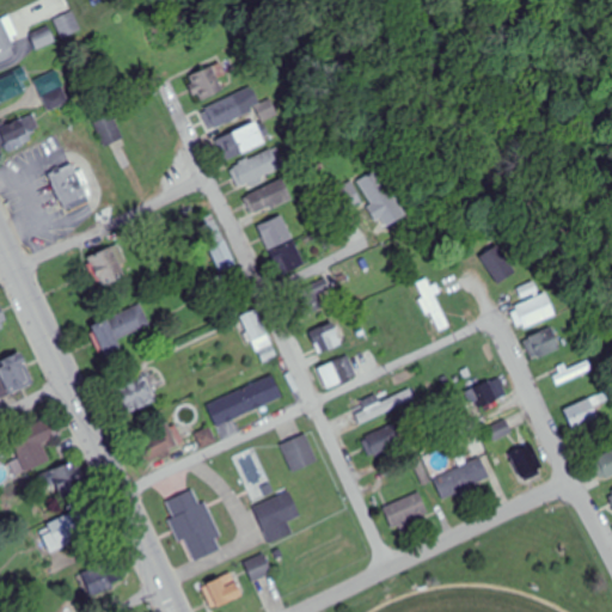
[(62,40),(81,31),(73,12),(55,19),(62,40)]
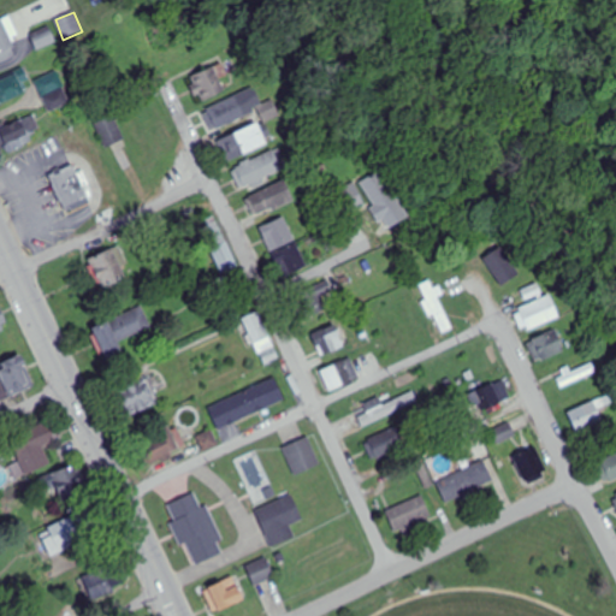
[(0,19),(0,64),(19,55),(1,19),(0,19)]
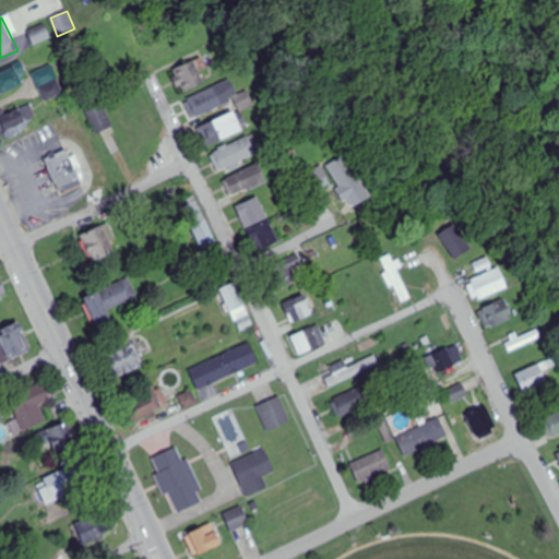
[(51,39),(45,24),(27,32),(34,46),(51,39)]
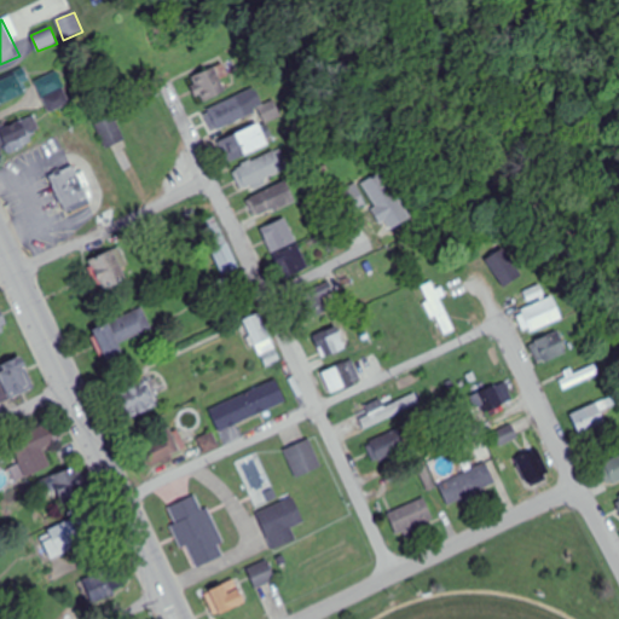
[(227,93),(223,69),(191,75),(196,100),(227,93)]
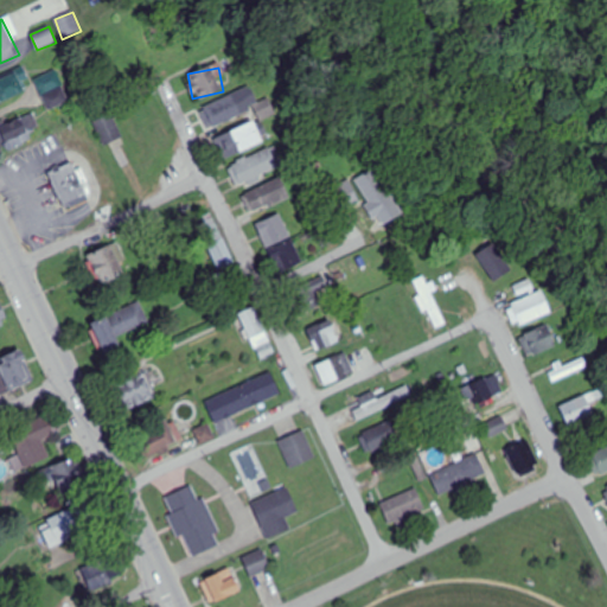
[(34,80),(48,112),(72,102),(59,70),(34,80)]
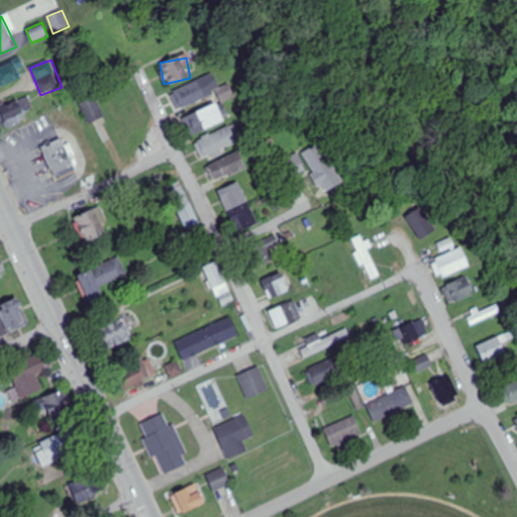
[(0,68),(0,87),(1,89),(22,79),(14,62),(0,68)]
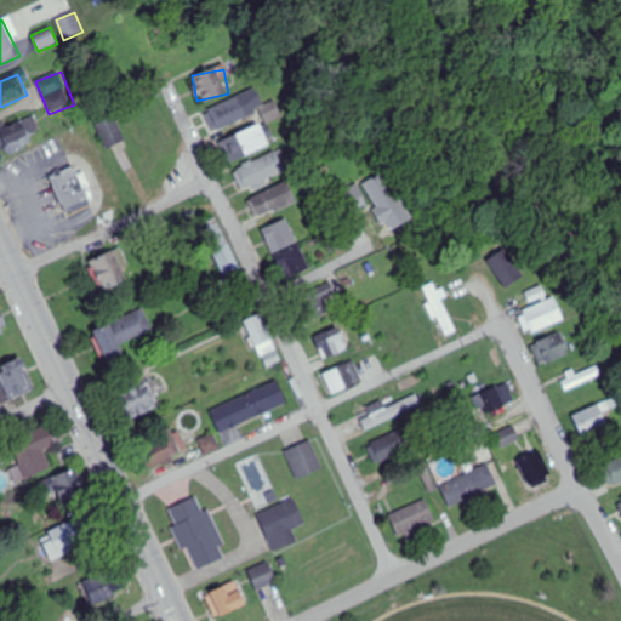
[(246,118),(237,97),(208,112),(217,131),(246,118)]
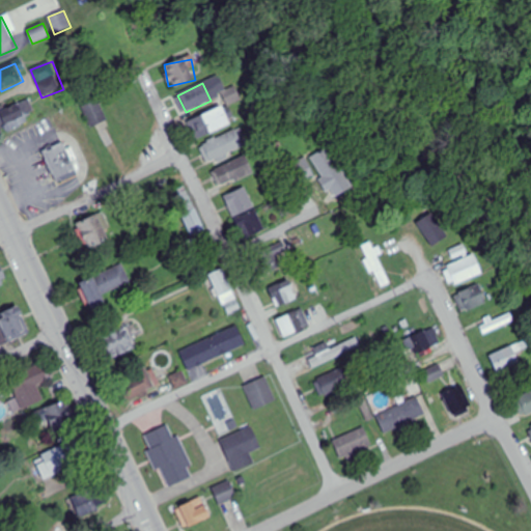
[(0,111),(0,115),(6,132),(37,120),(30,100),(0,111)]
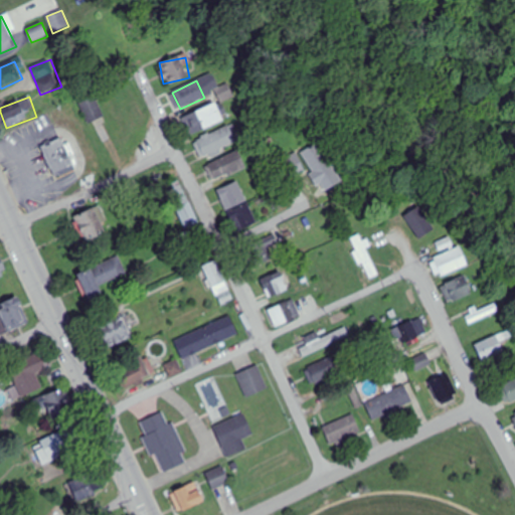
[(80,103),(88,124),(104,119),(97,98),(80,103)]
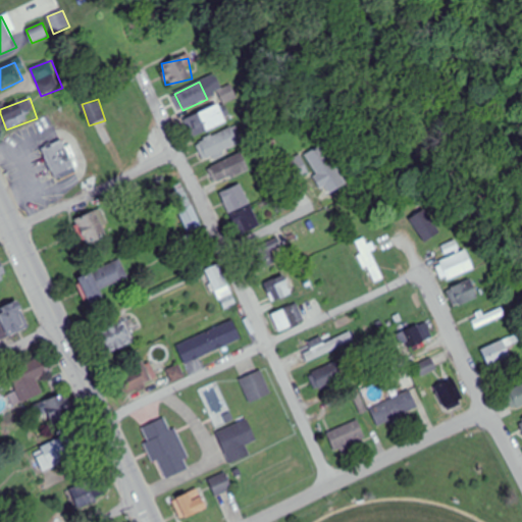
[(184,120),(193,139),(226,122),(218,104),(184,120)]
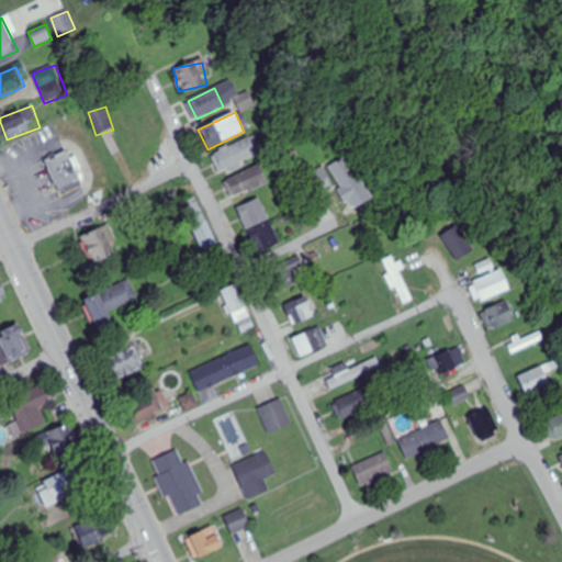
[(224,173),(261,157),(253,136),(214,154),(224,173)]
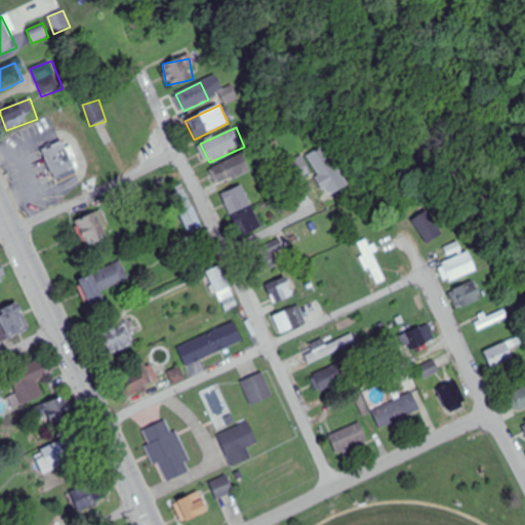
[(41,148),(55,179),(76,170),(62,138),(41,148)]
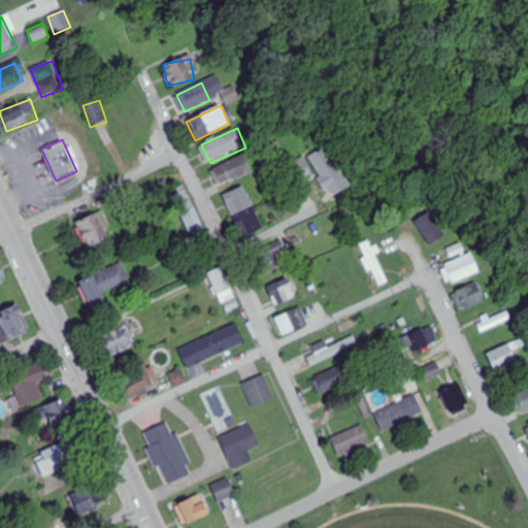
[(316,175),(329,198),(349,187),(326,145),(287,167),(297,186),(316,175)]
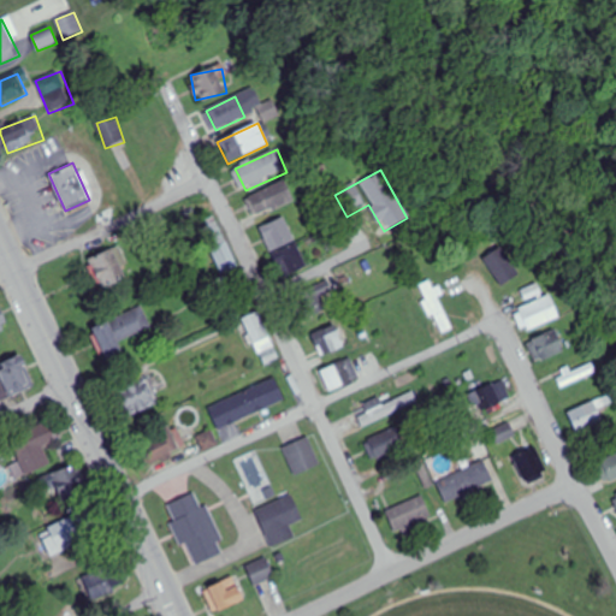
[(249,195),(258,217),(294,202),(286,182),(249,195)]
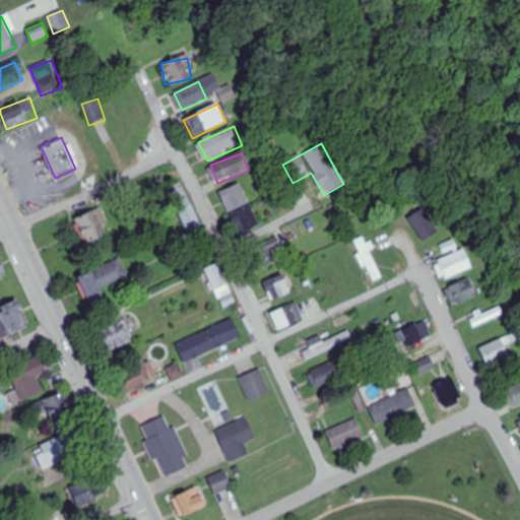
[(168,189),(188,231),(201,224),(180,183),(168,189)]
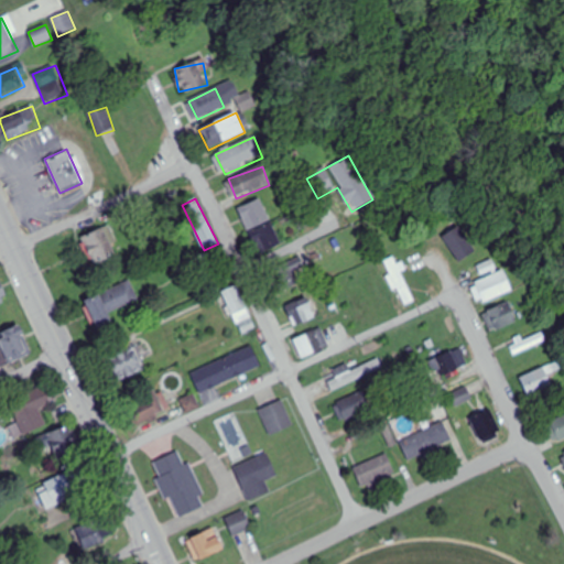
[(281,245),(260,198),(238,209),(260,255),(281,245)]
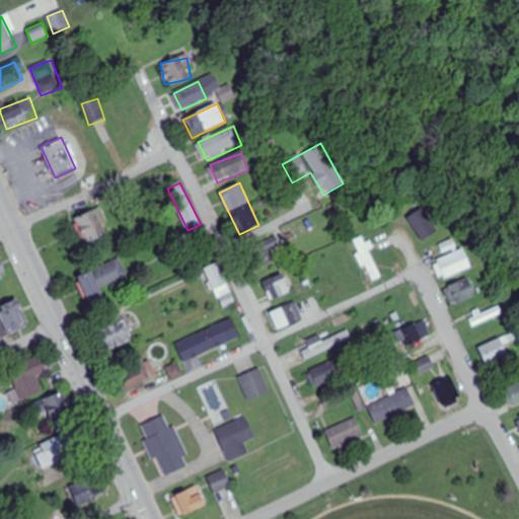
[(73,219),(83,245),(105,236),(95,211),(73,219)]
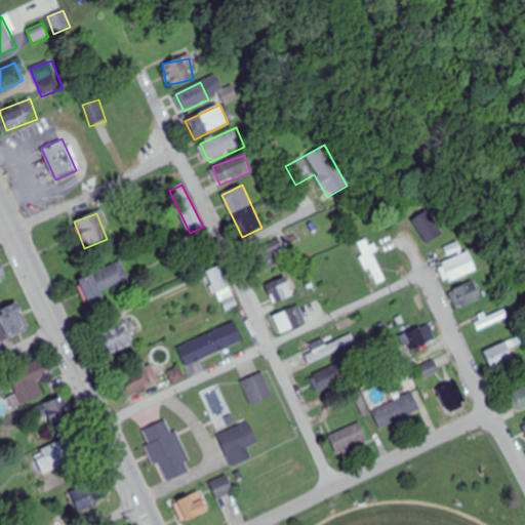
[(438,238),(427,218),(415,226),(427,245),(438,238)]
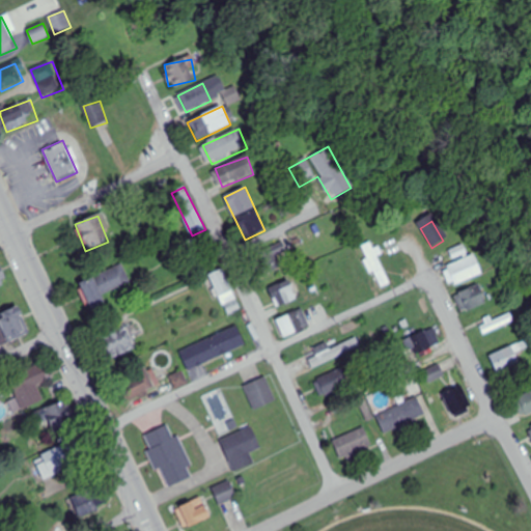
[(294,259),(281,241),(257,256),(269,275),(294,259)]
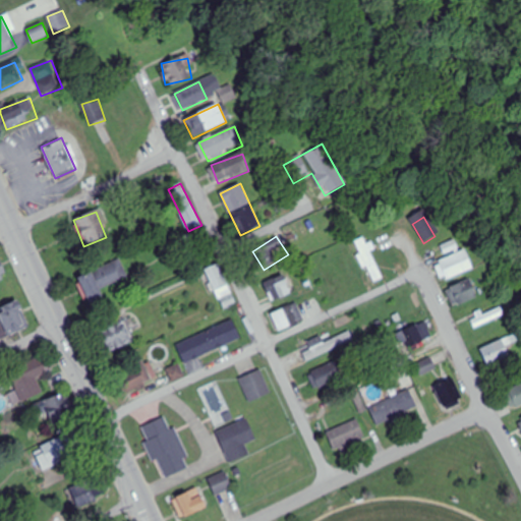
[(366,236),(353,242),(373,286),(386,280),(366,236)]
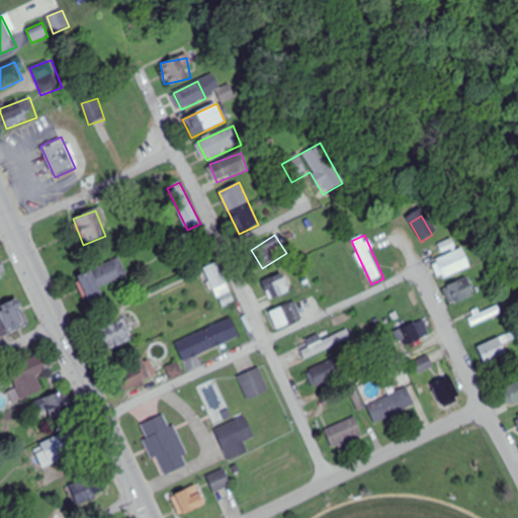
[(441,276),(468,270),(464,251),(437,257),(441,276)]
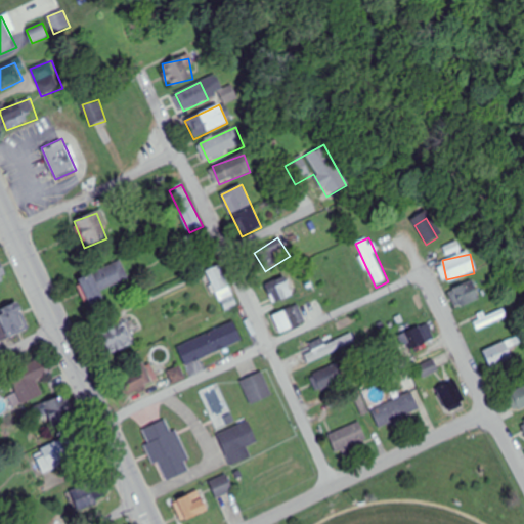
[(0,287),(8,285),(2,262),(0,262),(0,287)]
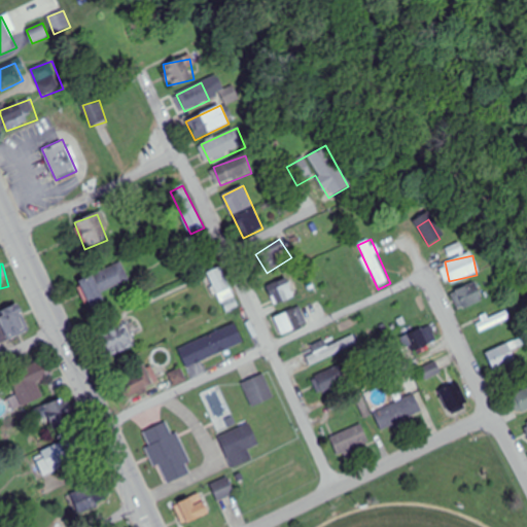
[(90,307),(105,302),(102,292),(130,282),(123,264),(79,280),(90,307)]
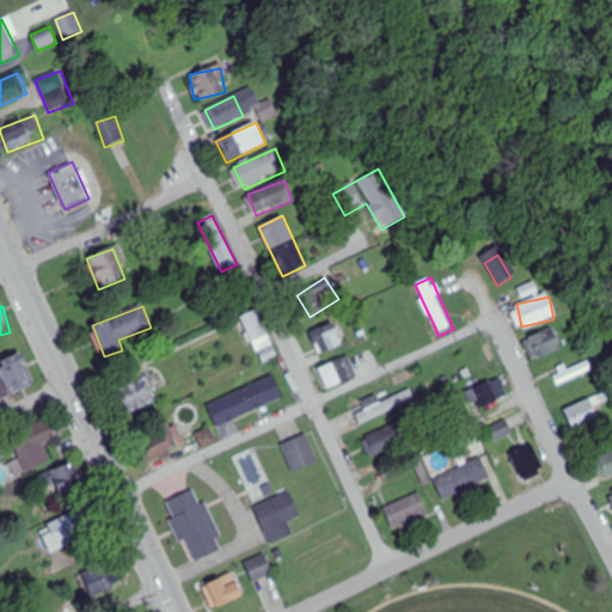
[(264,363),(280,355),(256,310),(240,317),(264,363)]
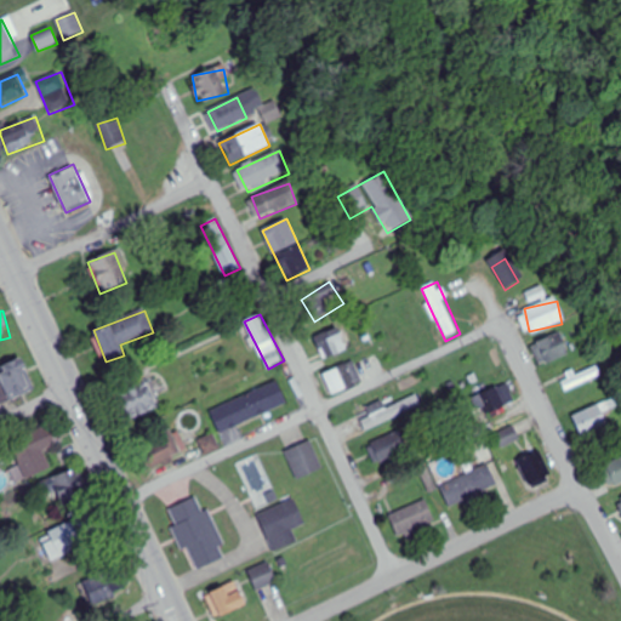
[(325,359),(349,349),(341,326),(315,336),(325,359)]
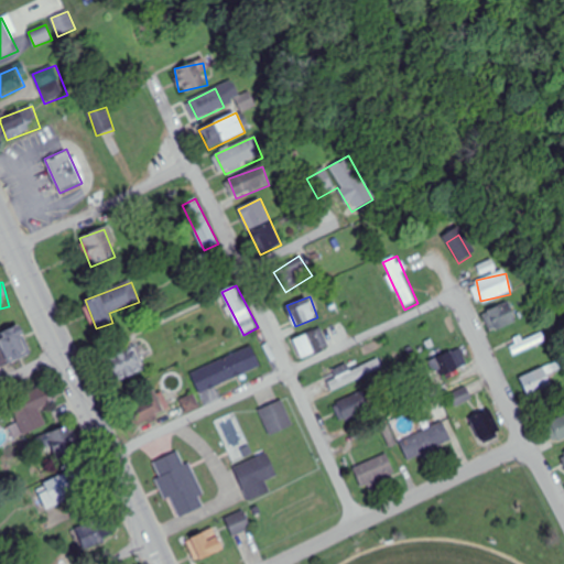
[(517,322),(507,303),(486,313),(495,332),(517,322)]
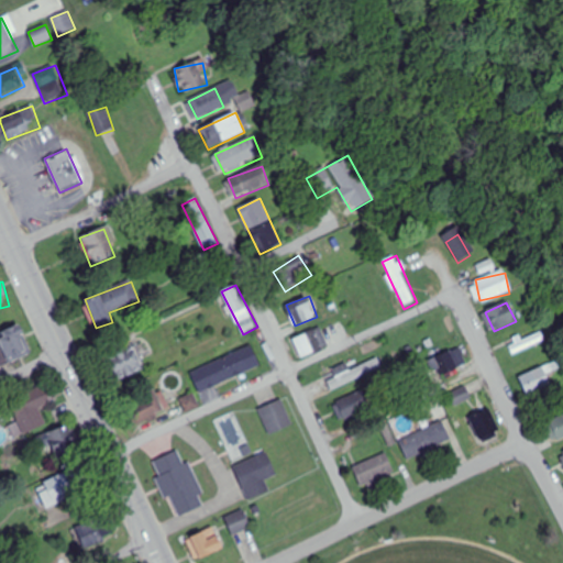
[(0,364),(31,356),(23,328),(0,334),(0,364)]
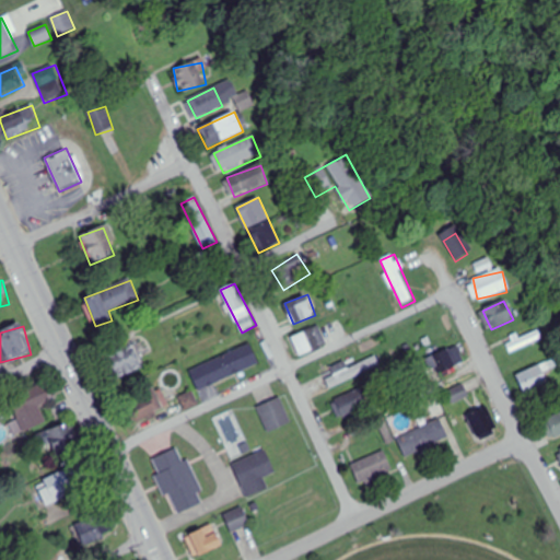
[(300,357),(327,343),(319,326),(292,338),(300,357)]
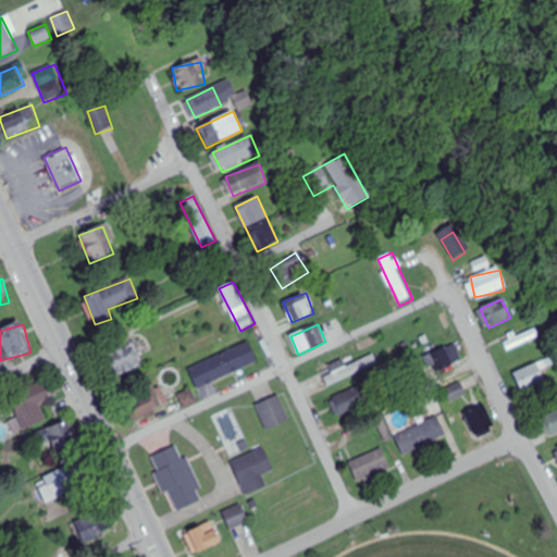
[(537,337),(534,330),(505,343),(508,350),(537,337)]
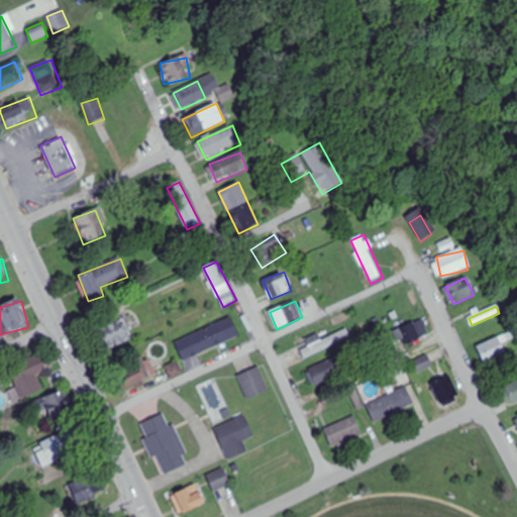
[(92,328),(101,351),(132,340),(123,317),(92,328)]
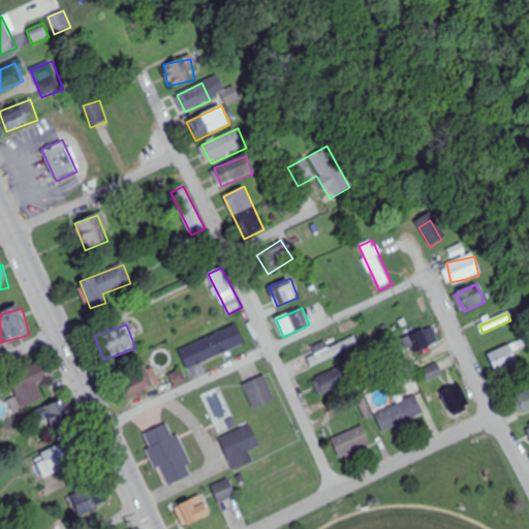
[(187,369),(245,345),(237,325),(180,349),(187,369)]
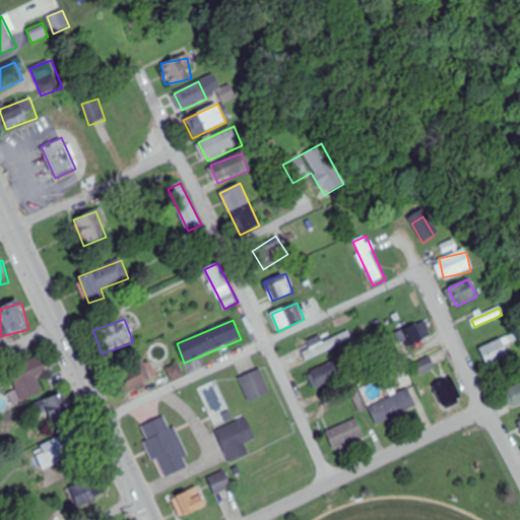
[(395,332),(402,348),(431,337),(425,321),(395,332)]
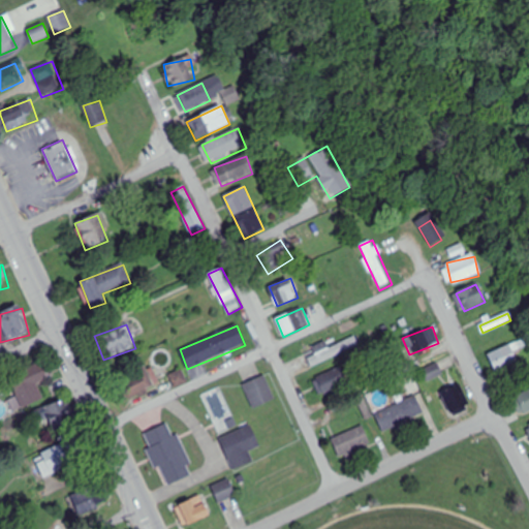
[(361,346),(356,337),(325,349),(322,344),(314,347),(317,355),(308,359),(312,367),(361,346)]
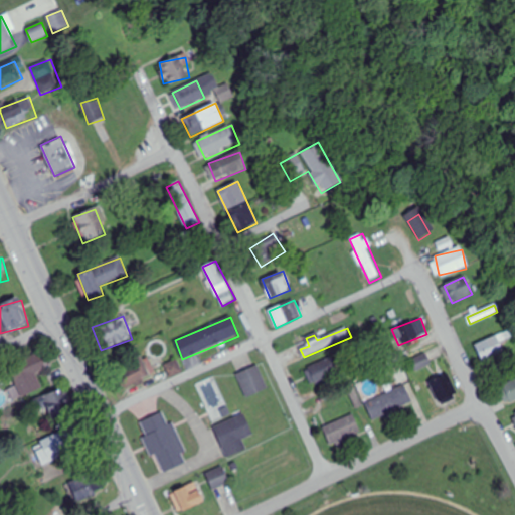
[(483,362),(504,352),(499,343),(512,337),(509,330),(475,346),(483,362)]
